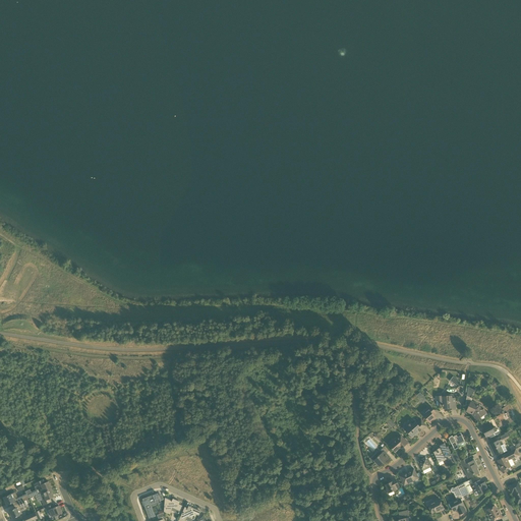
[(456,386),(460,381),(454,375),(450,381),(456,386)]
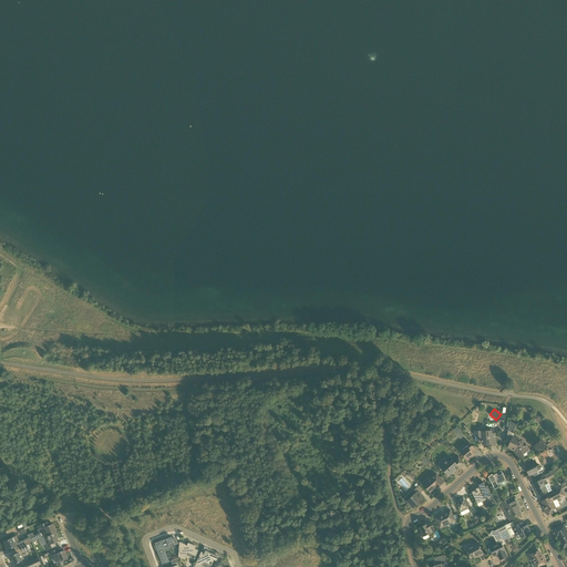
[(477,442),(482,442),(483,442),(483,444),(492,444),(492,440),(495,440),(496,445),(495,434),(492,434),(491,431),(480,432),(474,432),(474,436),(475,436),(475,442),(477,442)]
